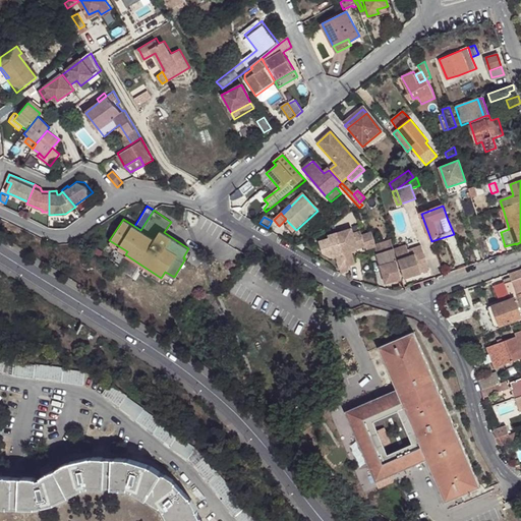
[(292,234),(296,230),(288,222),(285,224),(285,225),(292,234)]
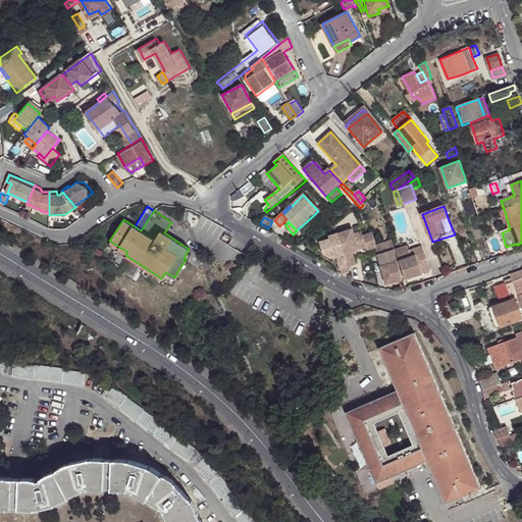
[(352,249),(356,248),(355,244),(365,241),(363,232),(362,229),(355,231),(353,226),(337,230),(348,264),(356,262),(352,249)]
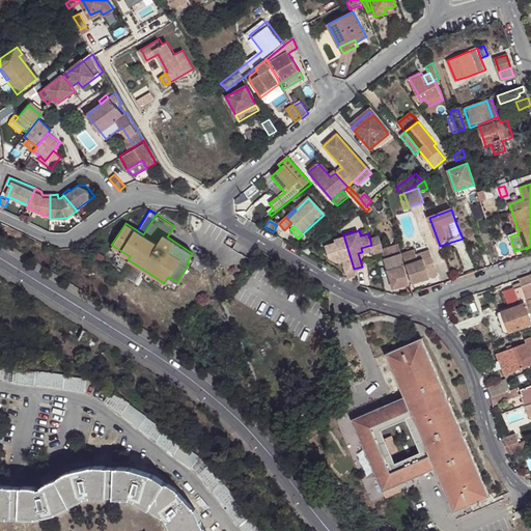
[(372,249),(373,252),(382,250),(389,247),(389,246),(385,232),(369,236),(371,245),(372,249)]
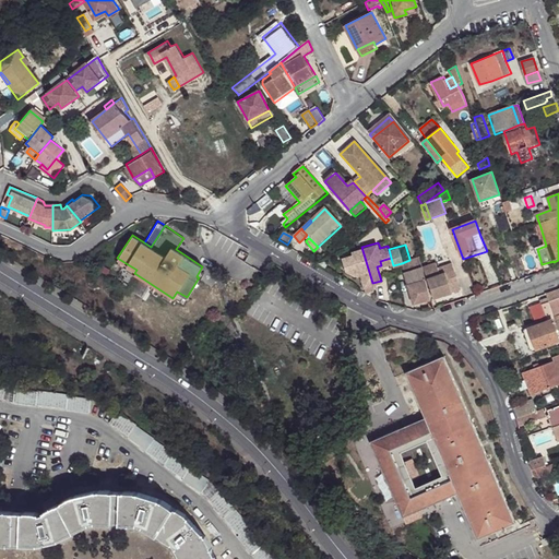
[(372,283),(361,247),(353,250),(353,252),(343,256),(346,269),(355,273),(360,272),(365,285),(372,283)]
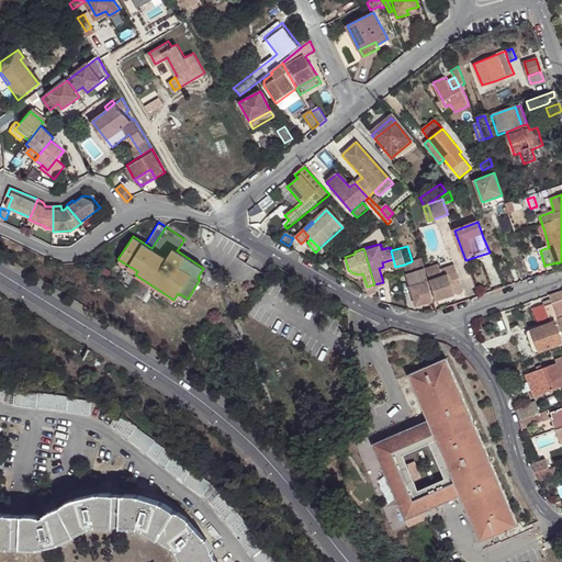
[(412,261),(404,265),(406,274),(424,270),(420,258),(412,260),(412,261)]
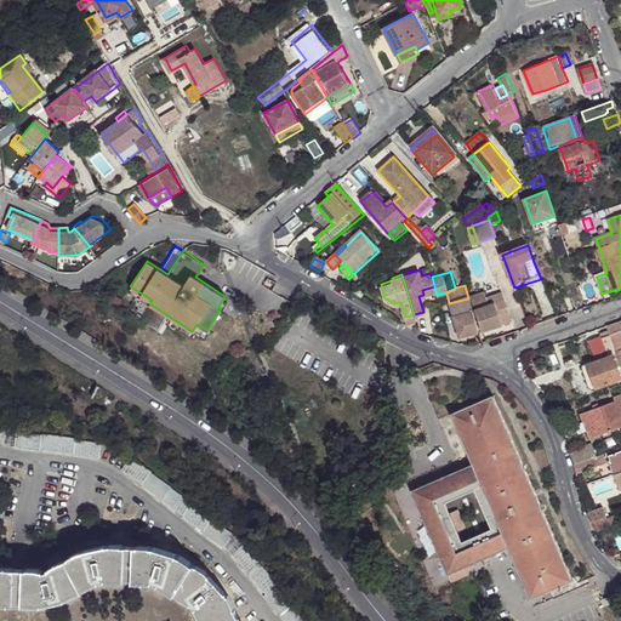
[(478,330),(479,335),(514,323),(506,300),(490,305),(488,297),(485,291),(471,297),(473,311),(476,311),(482,328),(478,330)]
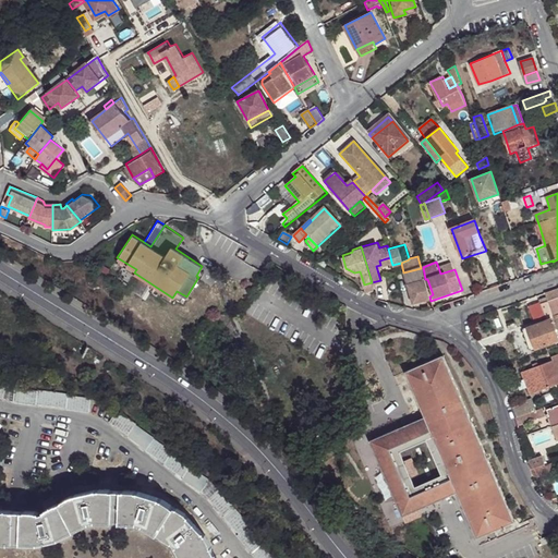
[(451,263),(438,267),(440,274),(455,269),(451,263)]
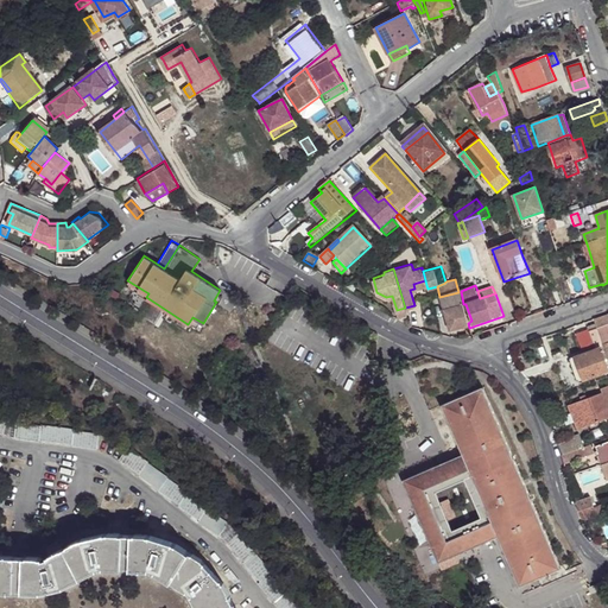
[(458,292),(439,297),(448,331),(467,327),(458,292)]
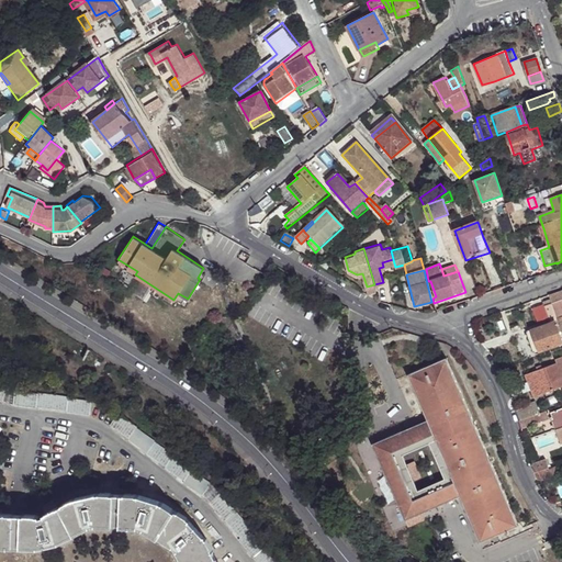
[(559,324),(561,334),(561,291),(549,295),(551,301),(557,317),(559,324)]
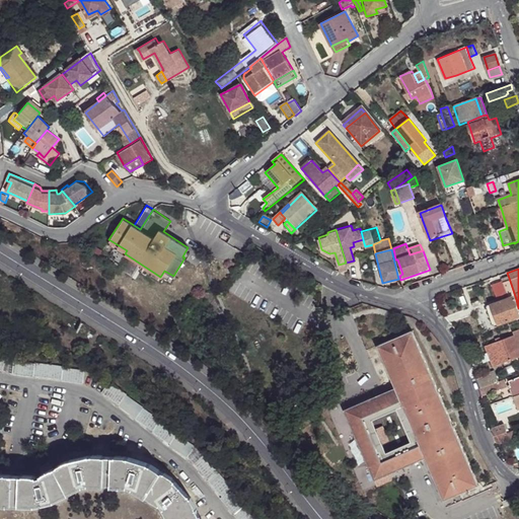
[(506,295),(514,293),(509,278),(502,280),(502,281),(492,284),(497,298),(506,295)]
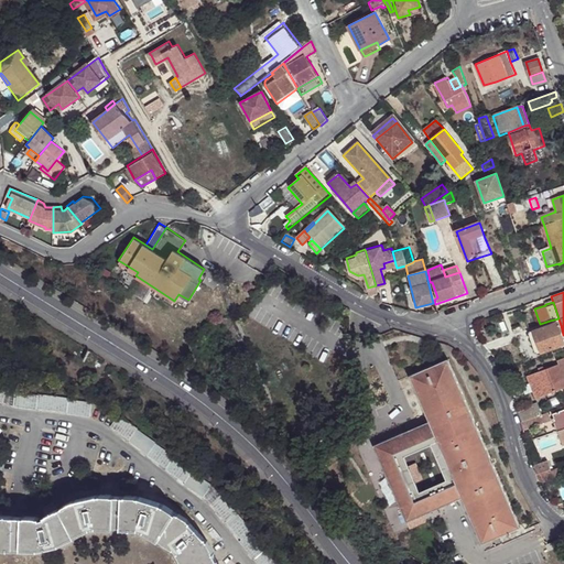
[(563,344),(557,326),(556,322),(552,324),(533,329),(542,353),(563,344)]
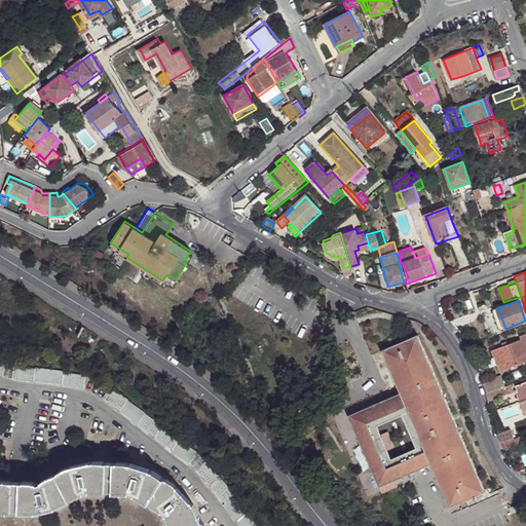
[(505,329),(497,307),(491,309),(499,331),(505,329)]
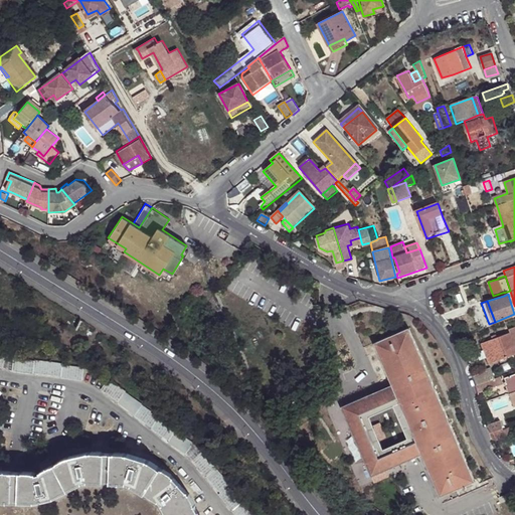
[(390,382),(371,390),(372,392),(340,405),(370,475),(420,454),(438,496),(474,481),(408,327),(373,342),(390,382)]
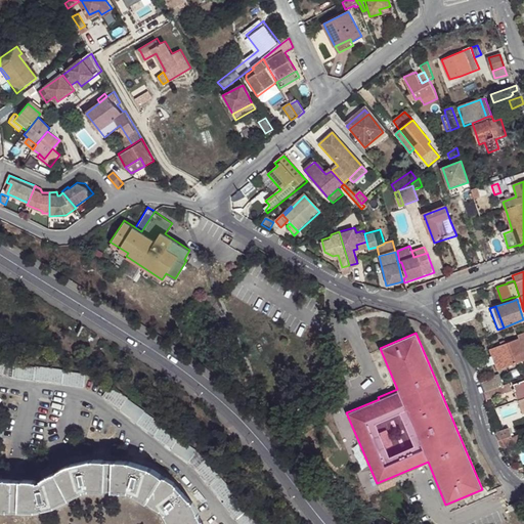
[(523,352),(519,339),(518,339),(489,349),(496,370),(523,361),(523,352)]
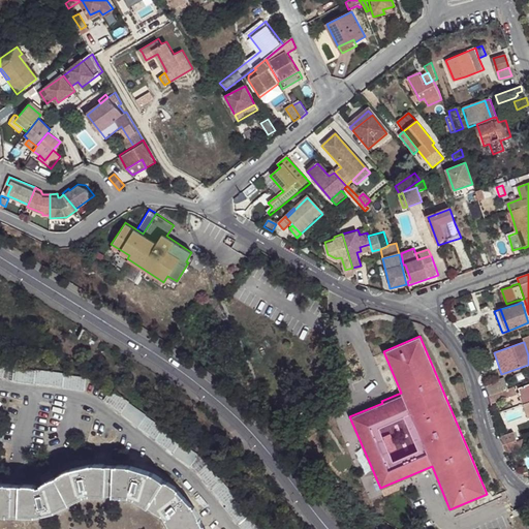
[(503,378),(487,384),(490,396),(507,390),(503,378)]
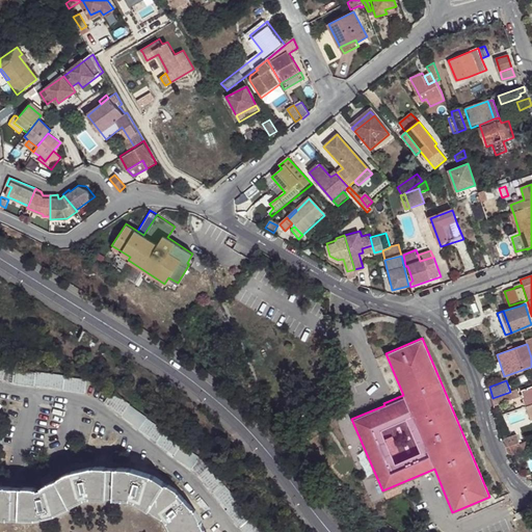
[(531,386),(523,390),(528,406),(531,404),(531,386)]
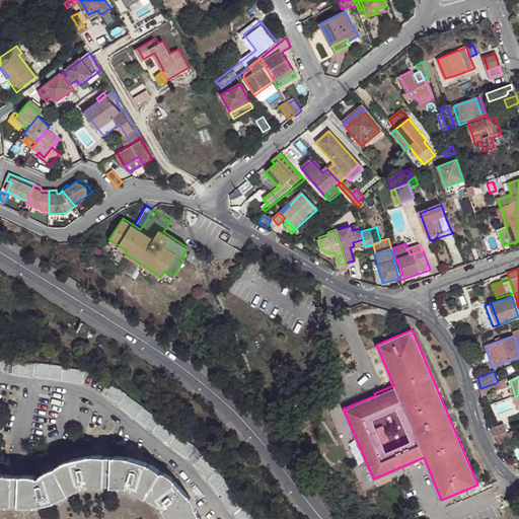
[(507,386),(505,379),(498,382),(480,388),(482,395),(507,386)]
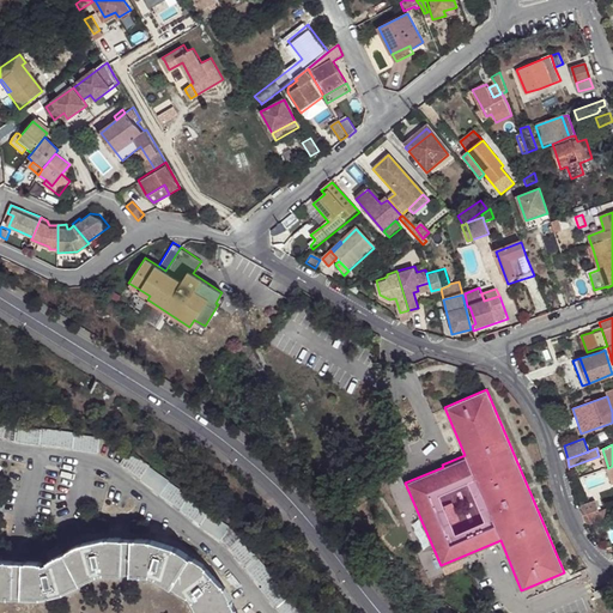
[(594,502),(580,507),(582,516),(598,511),(594,502)]
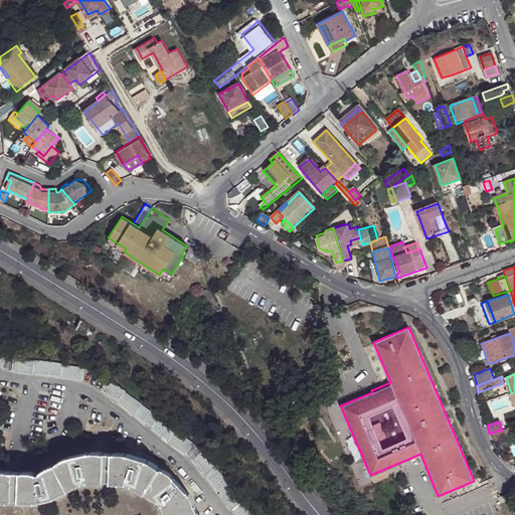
[(510,427),(490,435),(493,443),(513,435),(510,427)]
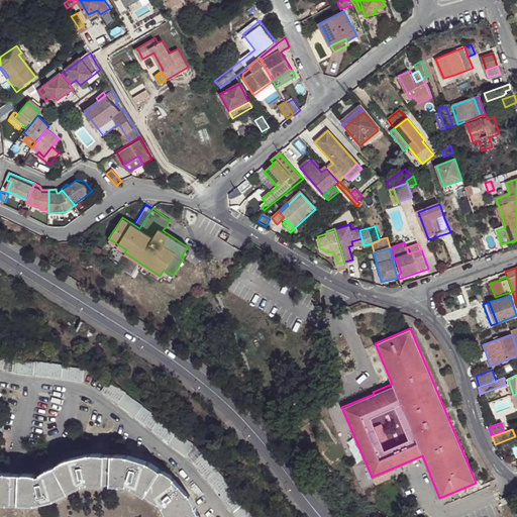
[(108,486),(109,483),(111,456),(94,455),(74,460),(61,468),(74,494),(87,486),(93,485),(108,486)]
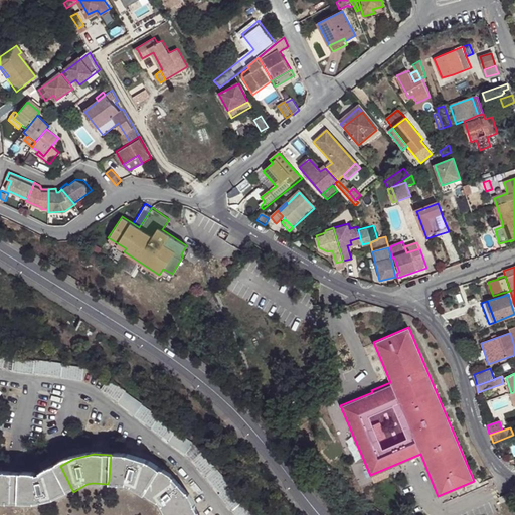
[(109,481),(116,481),(118,455),(111,455),(109,481)]
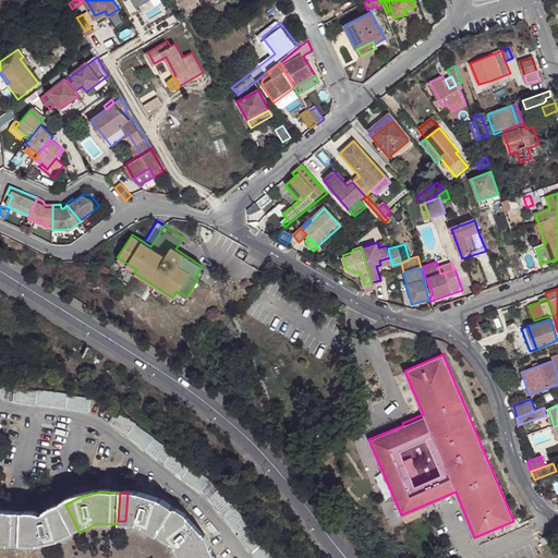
[(149,526),(164,536),(180,510),(166,500),(144,494),(128,493),(125,521),(125,524),(143,524),(149,526)]
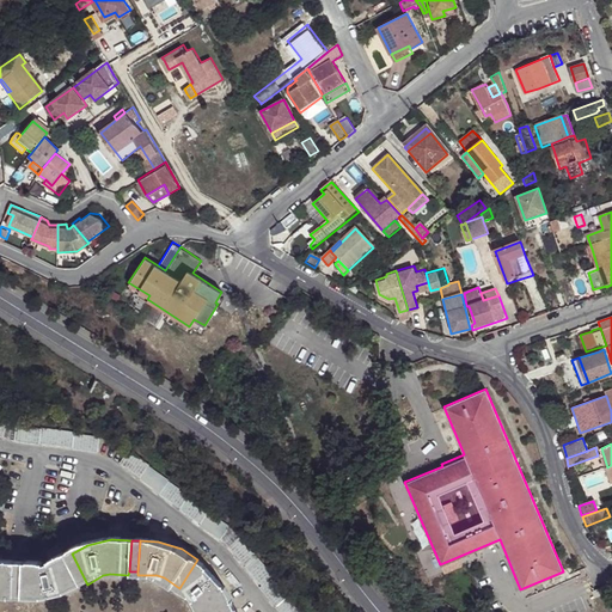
[(48,564),(29,563),(29,594),(29,598),(47,599),(71,593),(87,585),(72,554),(55,563),(48,564)]
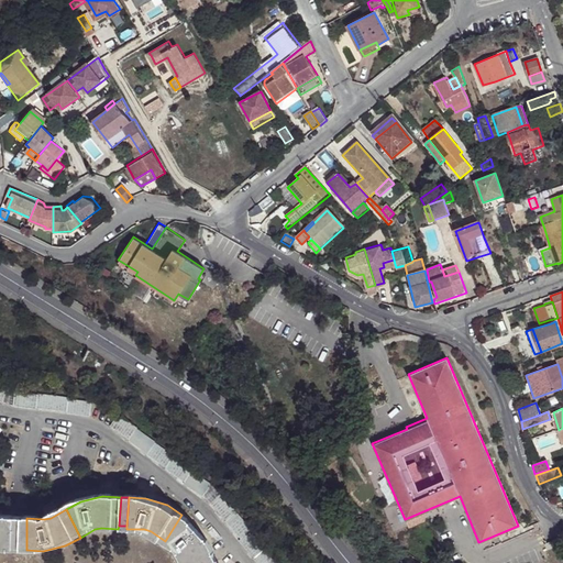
[(187,562),(200,562),(218,554),(210,539),(209,540),(195,525),(195,522),(181,515),(165,541),(178,550),(183,554),(187,562)]
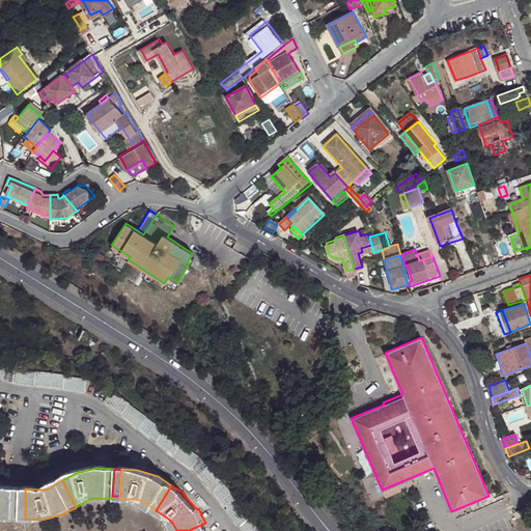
[(0,518),(17,519),(17,515),(18,488),(1,487),(0,486),(0,518)]
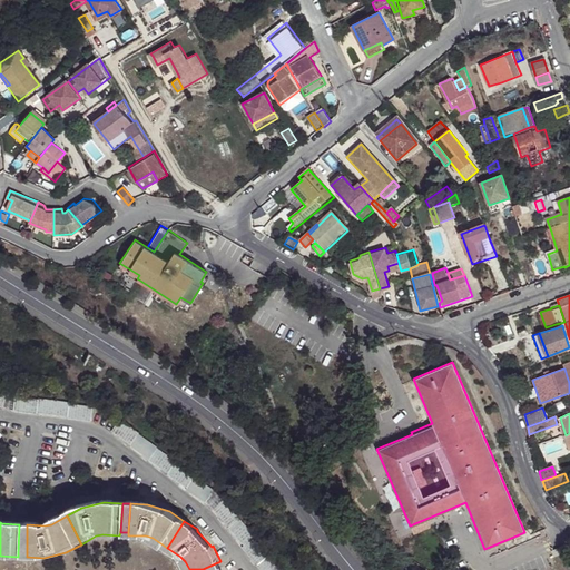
[(275,569),(263,557),(253,566),(252,567),(255,569),(275,569)]
